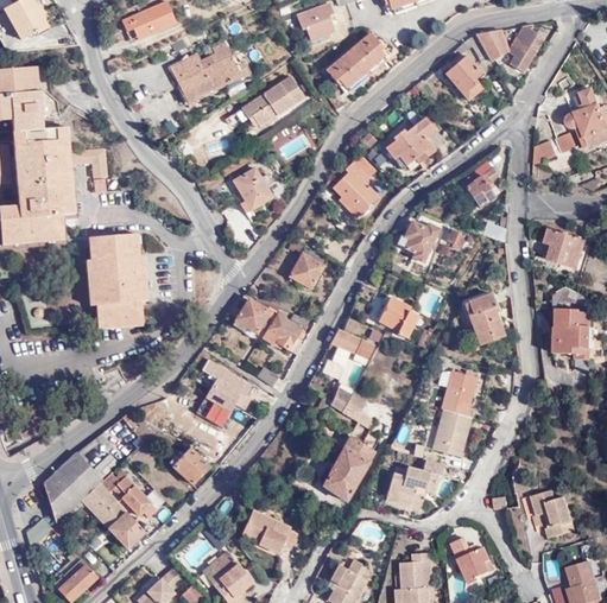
[(30,0),(16,0),(0,8),(0,39),(4,45),(25,35),(30,39),(40,35),(38,31),(45,26),(30,0)]
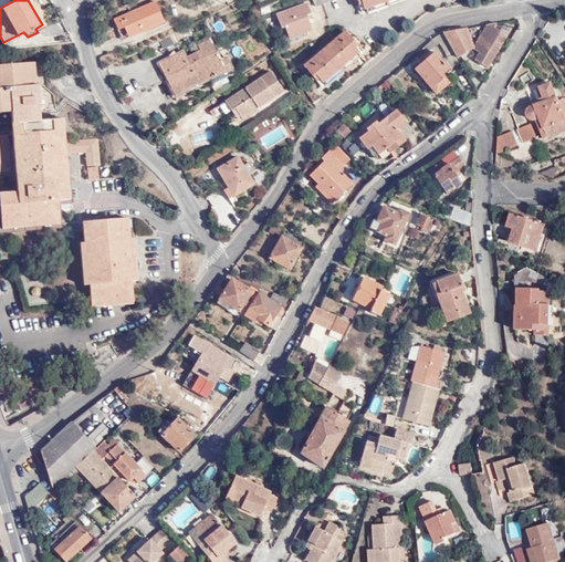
[(354,0),(356,3),(359,2),(362,10),(390,0),(354,0)]
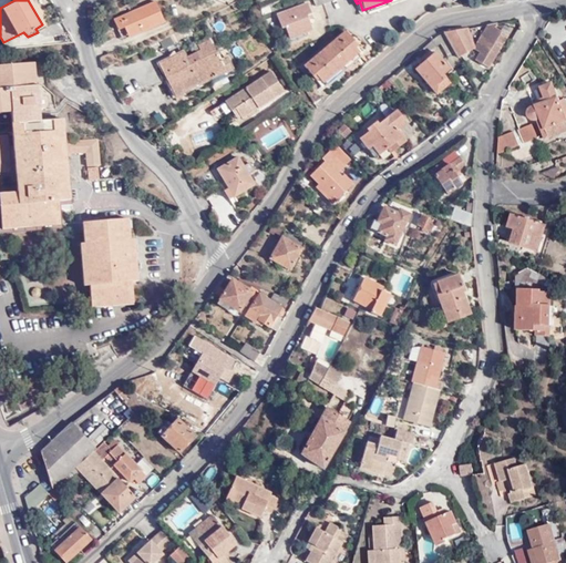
[(153,1),(110,20),(119,40),(161,20),(153,1)]
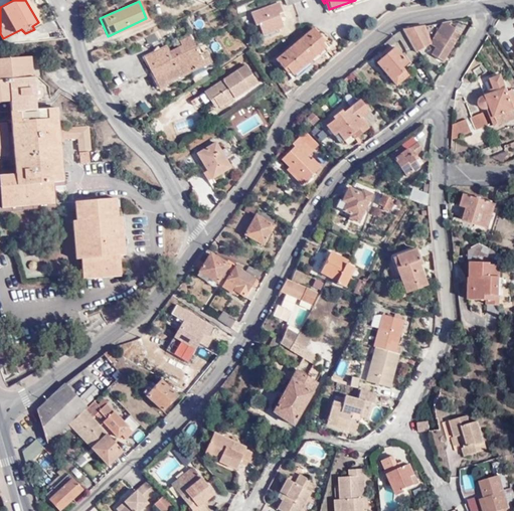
[(277,4),(249,13),(254,26),(257,25),(261,35),(283,27),(280,17),(283,16),(277,4)]
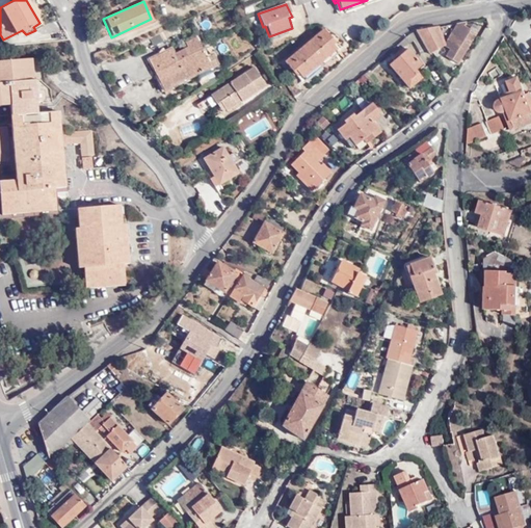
[(475,35),(462,23),(455,24),(449,36),(454,41),(445,55),(456,62),(475,35)]
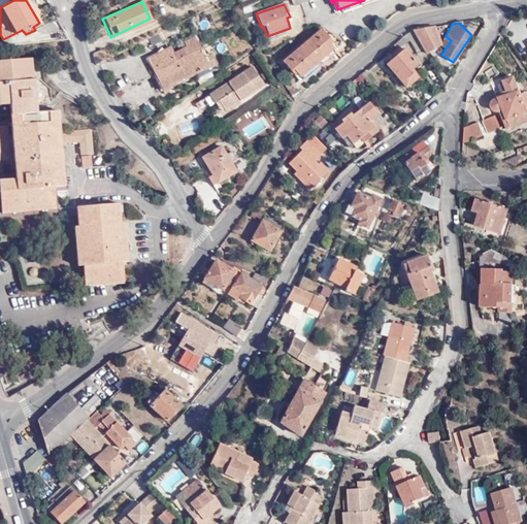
[(173,25),(155,35),(159,40),(177,30),(173,25)]
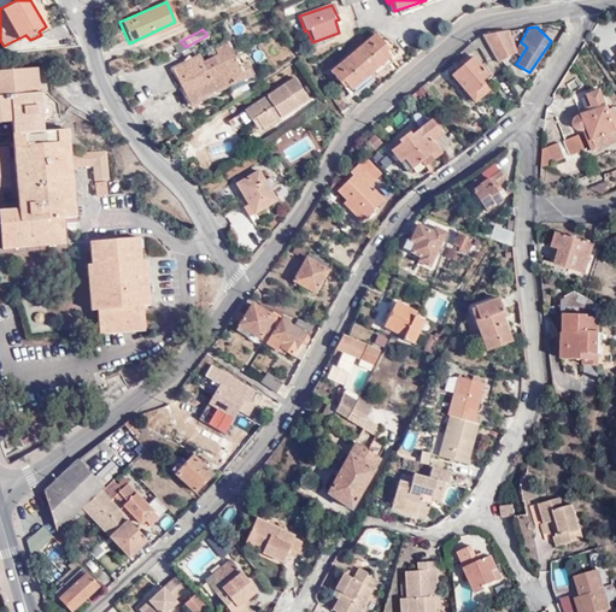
[(493,56),(497,62),(514,51),(506,31),(480,35),(493,56)]
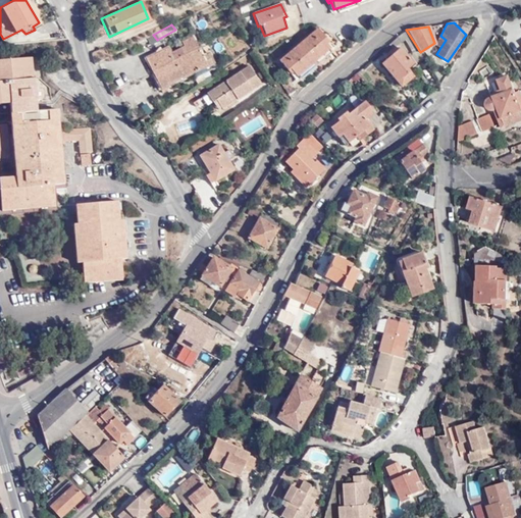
[(316,28),(279,63),(291,75),(294,73),(297,76),(327,48),(325,44),(328,41),(316,28)]
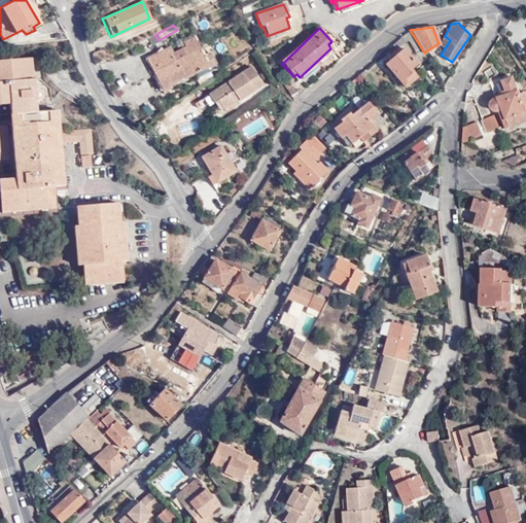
[(410,30),(397,37),(401,42),(407,39),(414,50),(421,47),(410,30)]
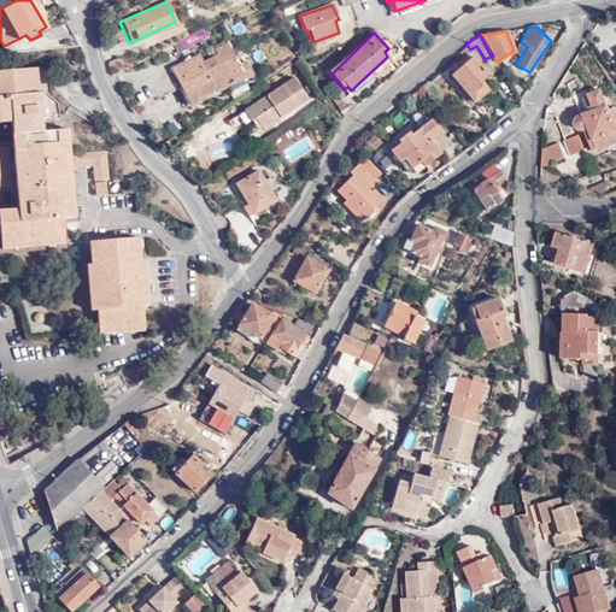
[(453,63),(470,49),(465,43),(451,57),(453,63)]
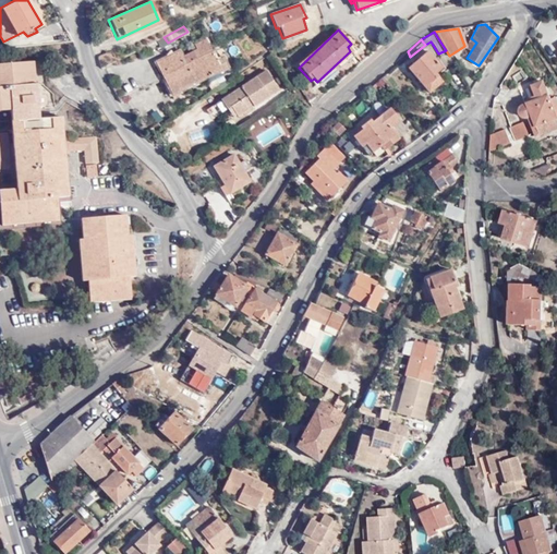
[(105,84),(117,101),(156,83),(162,95),(171,92),(172,94),(200,83),(201,88),(220,82),(218,75),(225,73),(219,59),(214,62),(204,40),(192,45),(195,50),(191,52),(191,51),(180,56),(179,53),(155,64),(152,60),(105,84)]
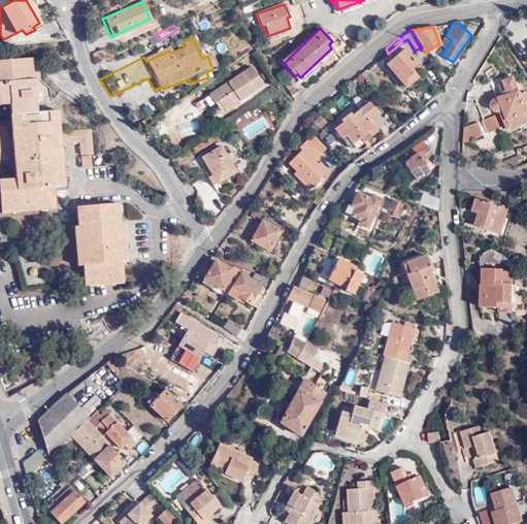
[(403,50),(385,64),(400,82),(396,85),(401,92),(417,80),(409,71),(417,65),(403,50)]
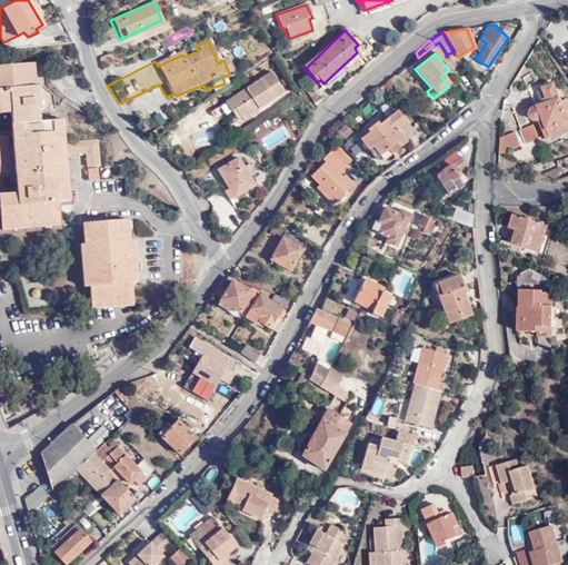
[(0,115),(8,115),(11,154),(3,154),(2,142),(0,142),(0,176),(13,176),(15,196),(0,197),(0,233),(58,228),(56,205),(67,205),(61,154),(82,154),(82,165),(95,164),(93,140),(61,142),(59,122),(37,125),(37,115),(41,115),(41,100),(36,100),(35,87),(29,87),(28,67),(0,68),(0,115)]
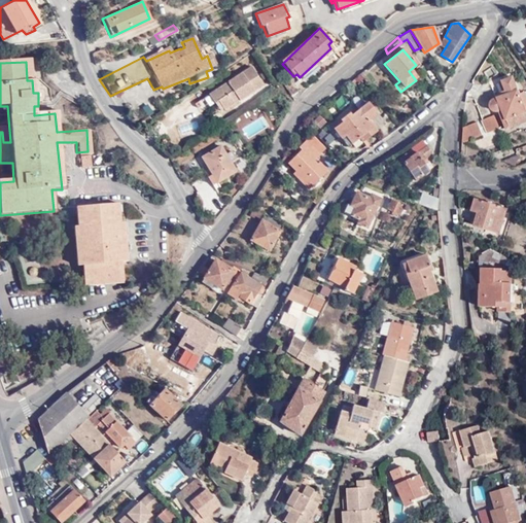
[(247,66),(206,95),(214,109),(231,100),(233,102),(259,84),(247,66)]
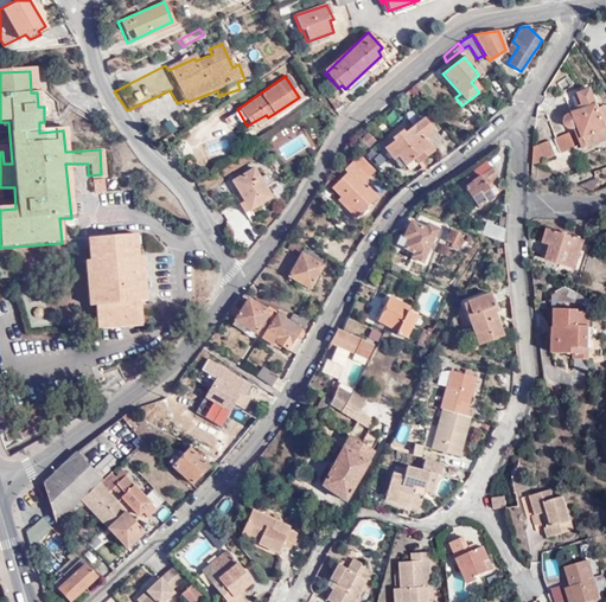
[(582,147),(605,138),(605,129),(601,116),(597,107),(591,90),(578,94),(579,98),(575,100),(580,111),(567,115),(565,120),(565,125),(567,129),(575,129),(582,147)]
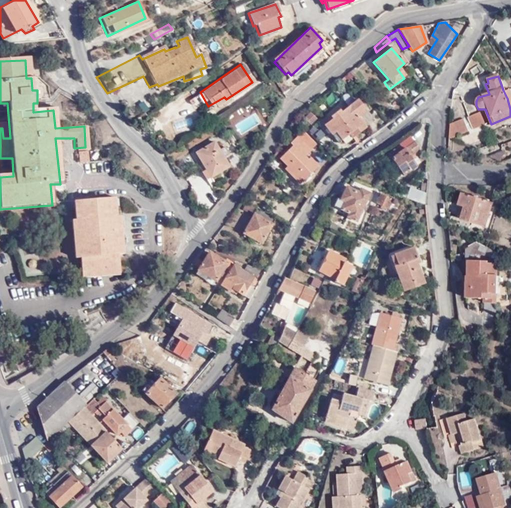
[(270,84),(257,92),(261,98),(273,90),(270,84)]
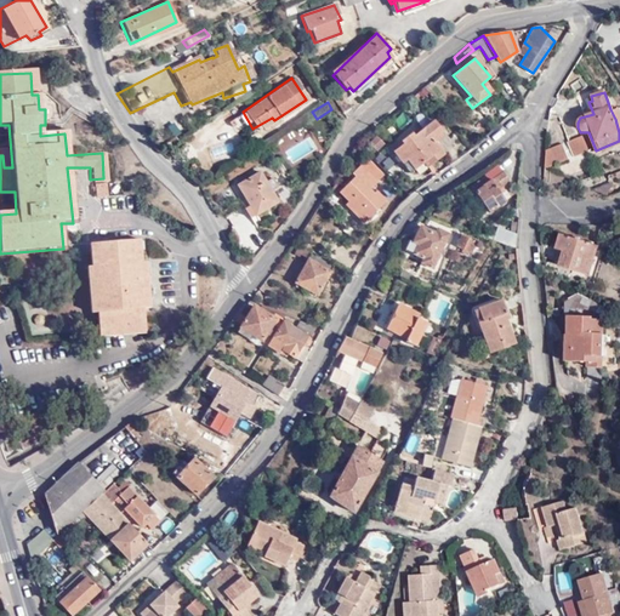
[(244,117),(228,125),(234,136),(250,127),(244,117)]
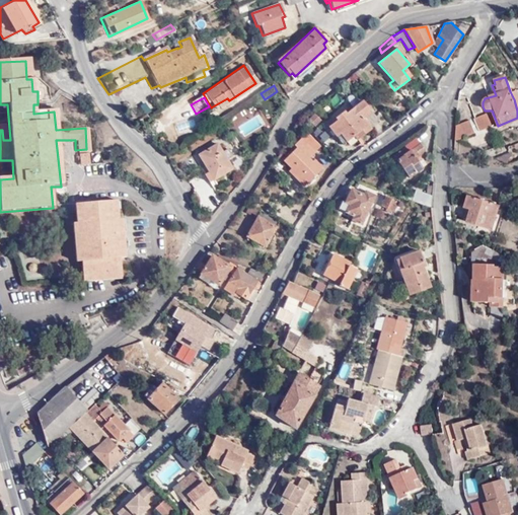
[(347,142),(353,137),(368,125),(363,118),(370,112),(360,100),(351,108),(348,106),(335,117),(337,121),(327,127),(335,136),(340,134),(347,142)]
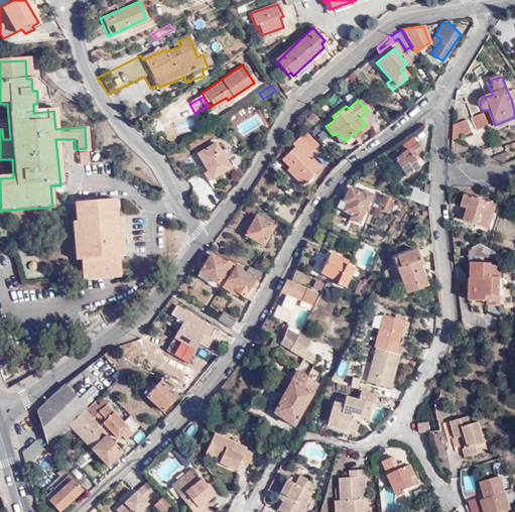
[(143,106),(137,109),(142,118),(148,115),(143,106)]
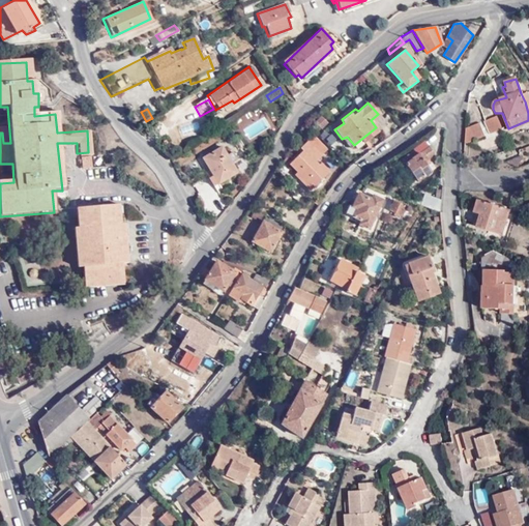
[(328,122),(321,115),(311,126),(318,134),(328,122)]
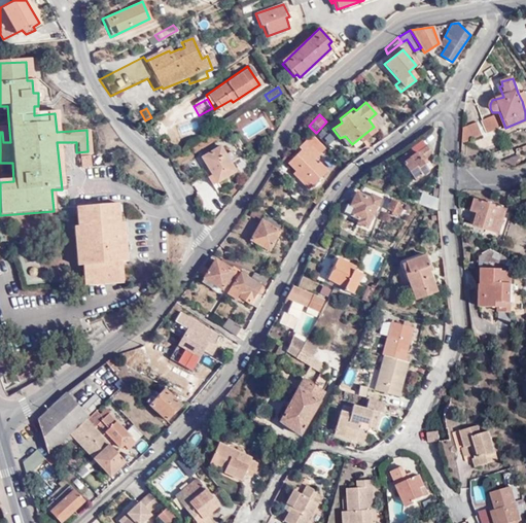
[(489,115),(471,121),(477,135),(495,129),(489,115)]
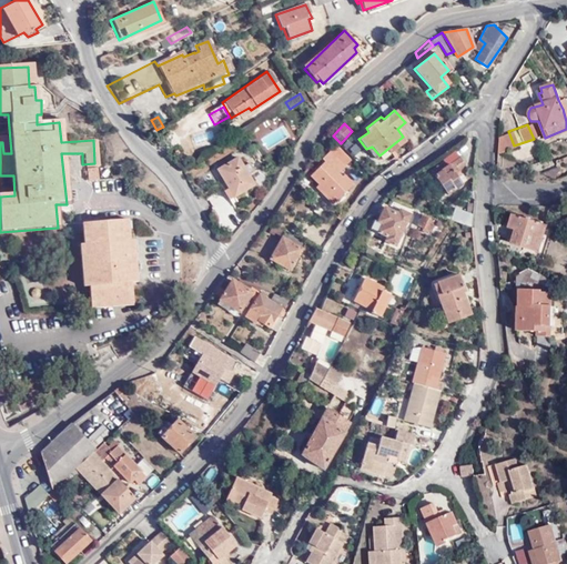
[(508,131),(499,134),(498,152),(514,145),(508,131)]
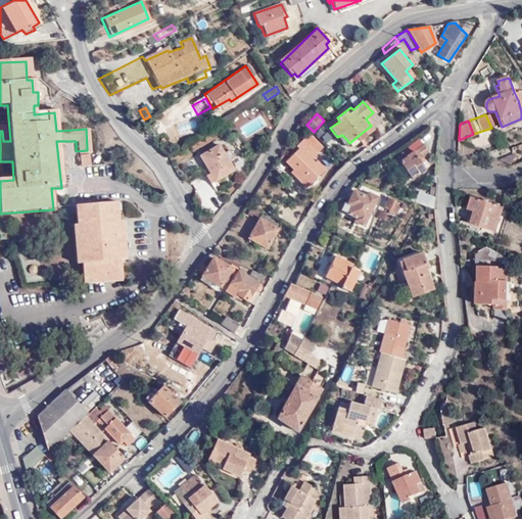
[(179,139),(194,135),(191,125),(176,129),(179,139)]
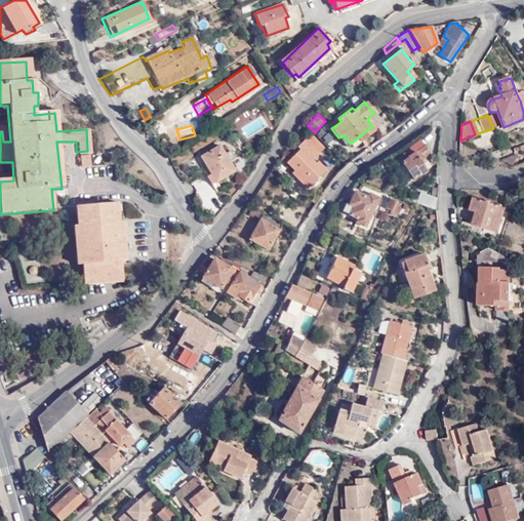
[(372,126),(357,138),(361,144),(377,131),(373,127),(372,126)]
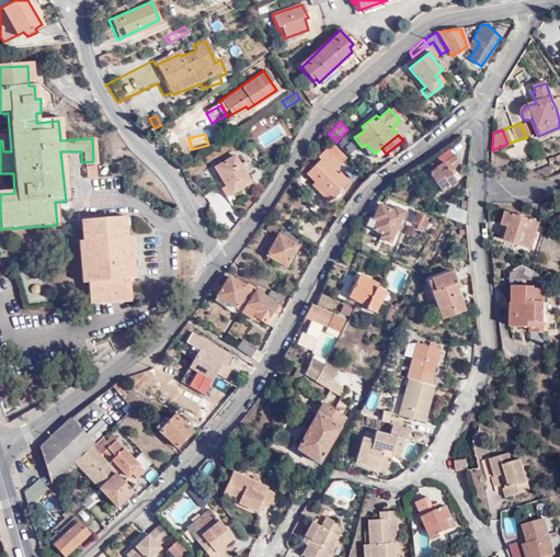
[(338,157),(320,145),(309,159),(313,162),(303,179),(331,197),(344,177),(334,170),(331,174),(328,171),(338,157)]
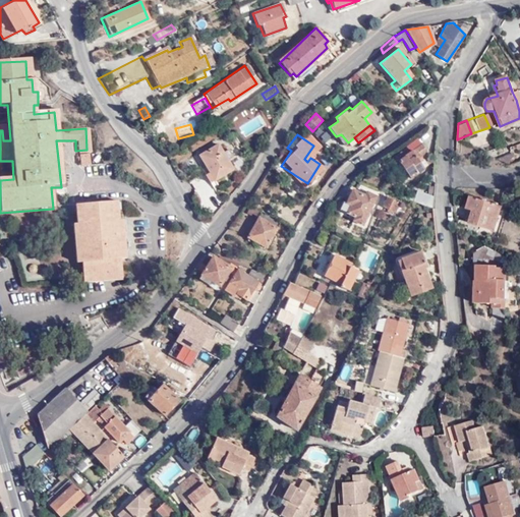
[(411,152),(405,142),(387,156),(392,163),(397,160),(405,156),(407,158),(412,154),(411,152)]
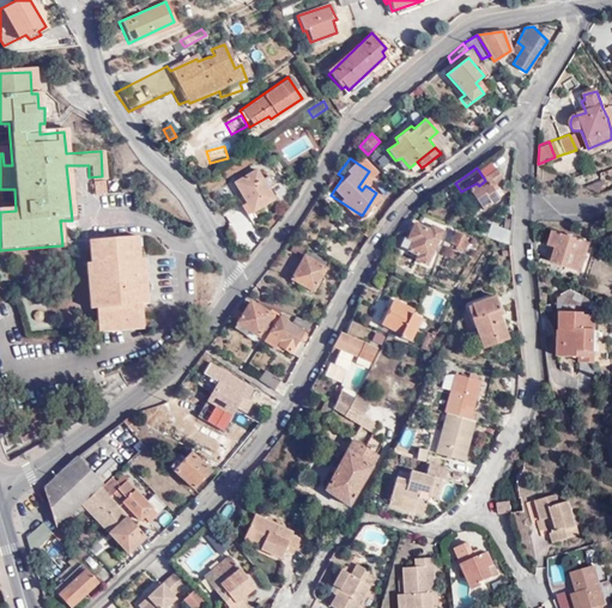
[(496,169),(484,178),(485,181),(479,186),(477,183),(467,188),(484,210),(502,195),(497,190),(500,188),(495,183),(502,176),(496,169)]
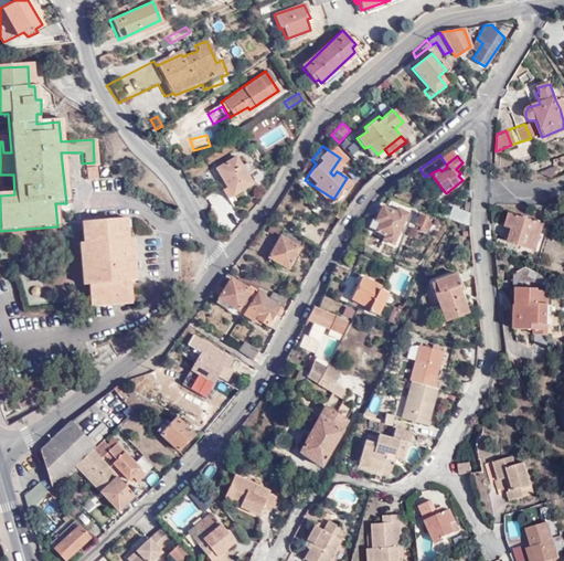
[(236,159),(216,170),(233,197),(253,184),(236,159)]
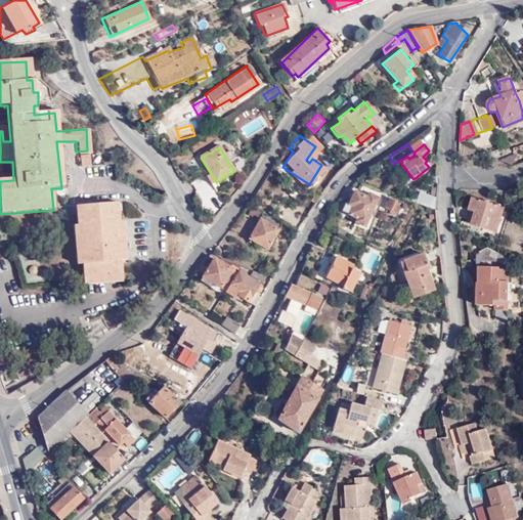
[(516,155),(499,161),(508,165),(518,161),(516,155)]
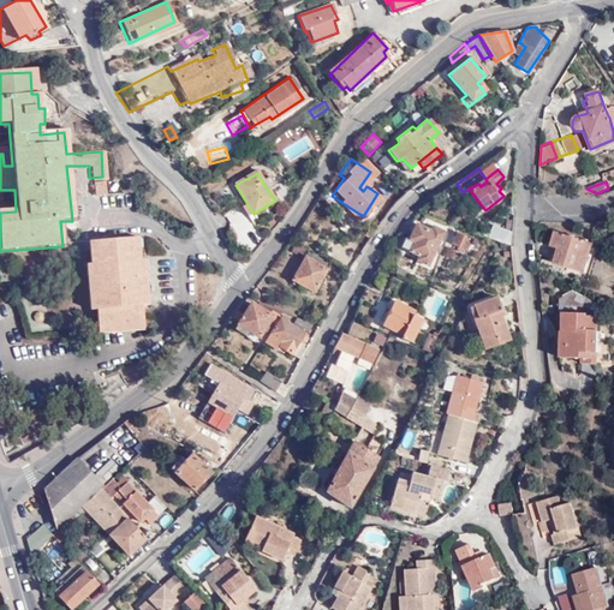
[(103,187),(90,187),(91,199),(105,198),(103,187)]
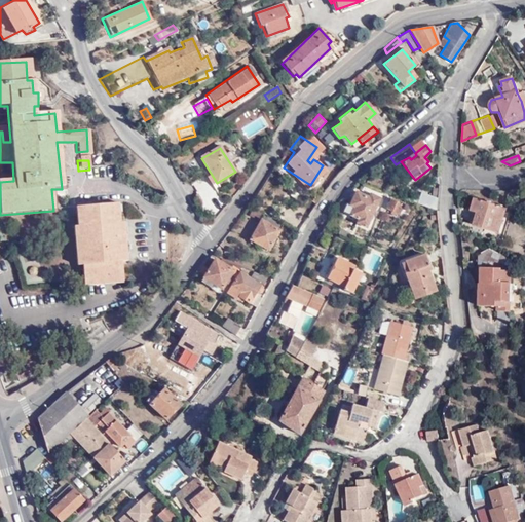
[(421,206),(438,211),(438,198),(418,189),(412,202),(421,206)]
